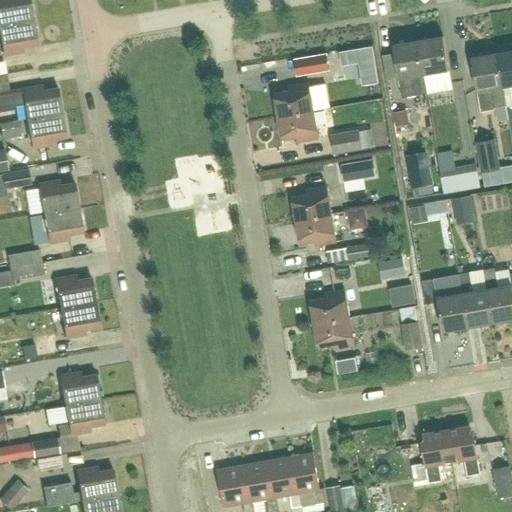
[(0,0),(0,26),(33,20),(29,0),(0,0)]
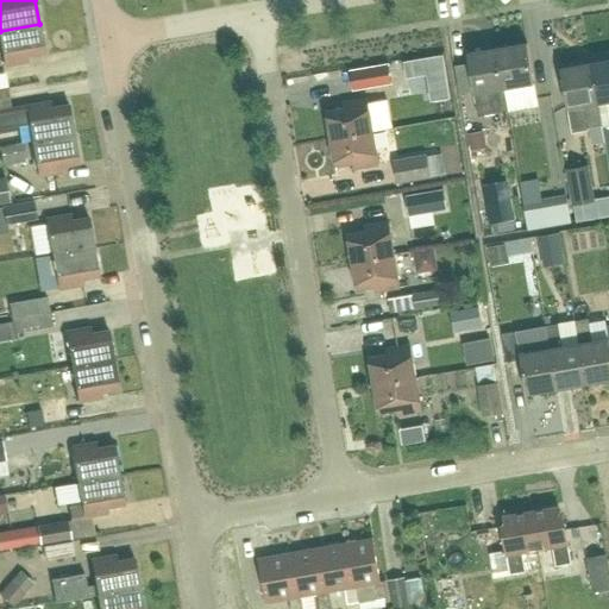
[(0,31),(0,42),(5,67),(29,63),(27,57),(45,54),(39,24),(0,31)]
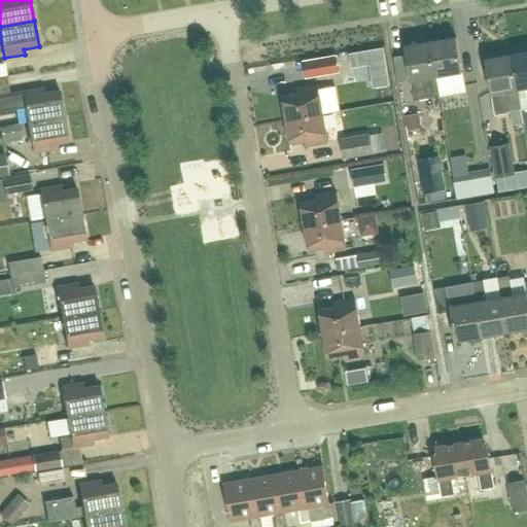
[(466,94),(457,39),(431,44),(437,78),(442,98),(466,94)]
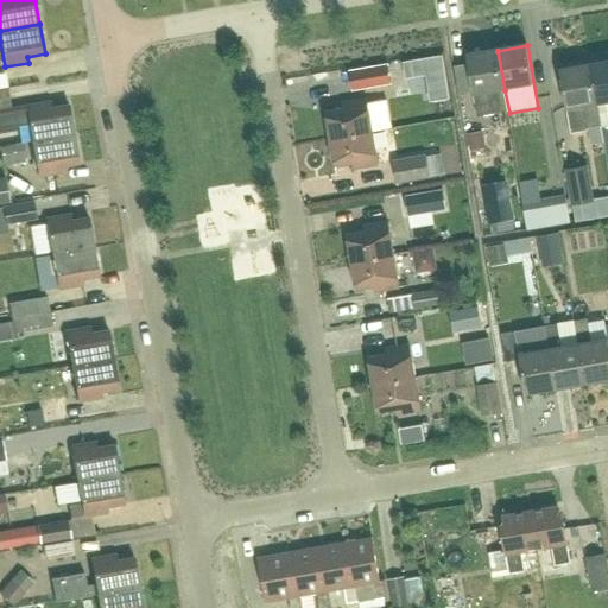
[(479,118),(495,115),(510,113),(505,90),(498,51),(468,56),(479,118)]
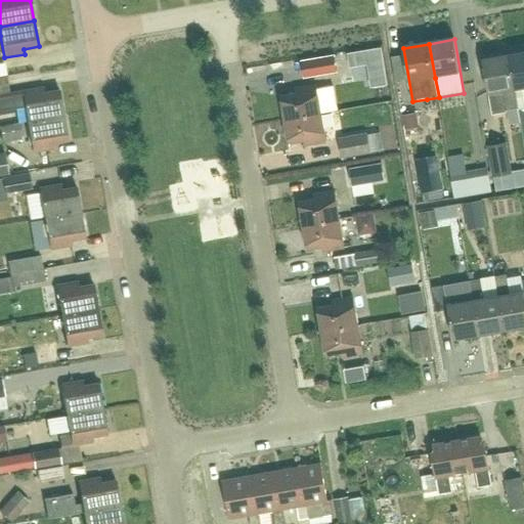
[(353,66),(383,61),(381,48),(351,53),(353,66)]
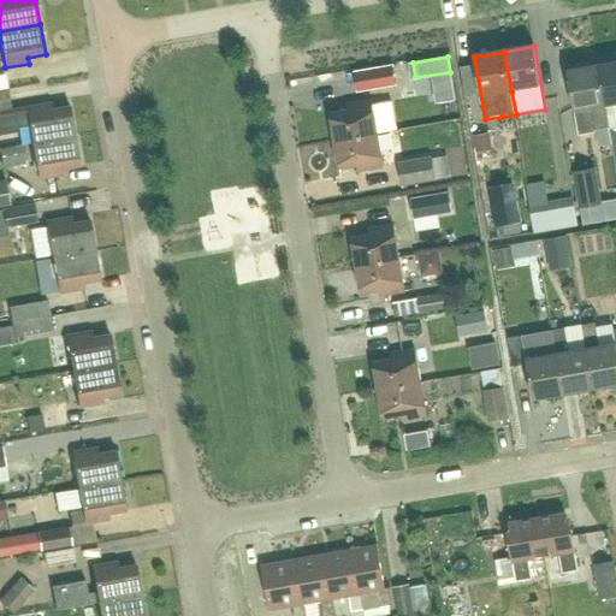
[(615,63),(598,66),(605,107),(606,107),(615,105),(615,63)]
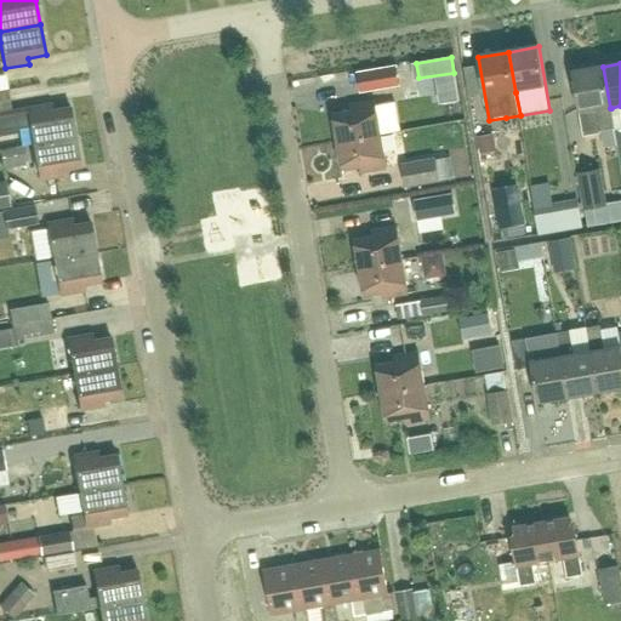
[(358,73),(360,92),(399,86),(396,67),(358,73)]
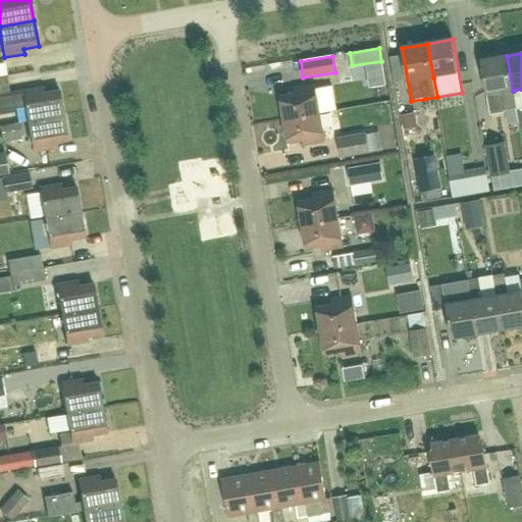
[(491,114),(517,110),(514,91),(513,91),(507,56),(481,60),(491,114)]
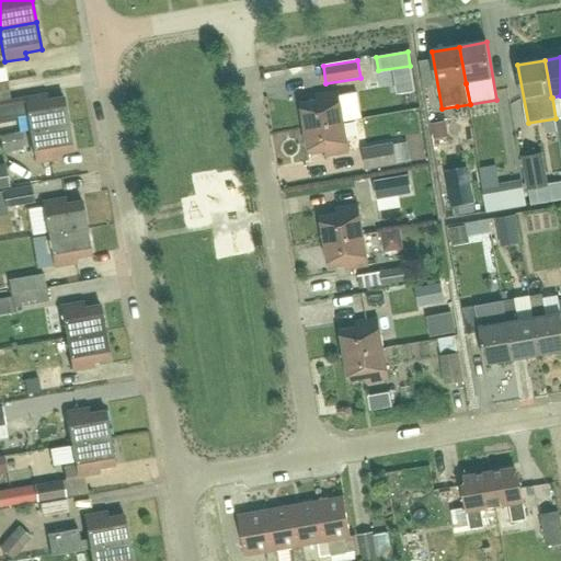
[(323,100),(300,103),(305,128),(344,122),(339,91),(322,94),(323,100)]
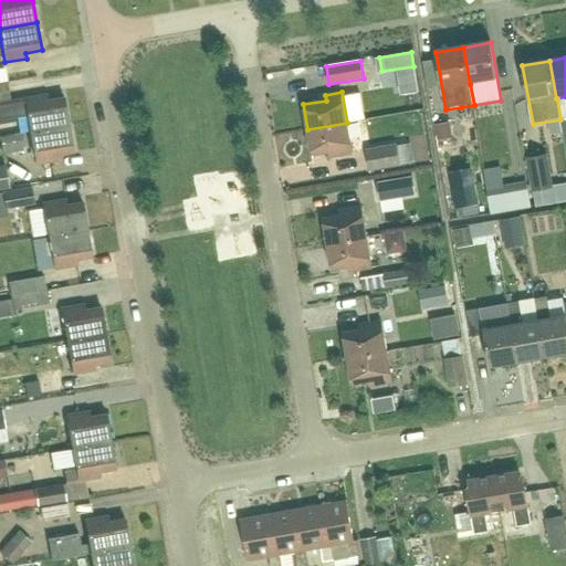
[(17,118),(27,116),(30,132),(69,125),(63,97),(48,101),(46,95),(0,103),(0,124),(18,122),(17,118)]
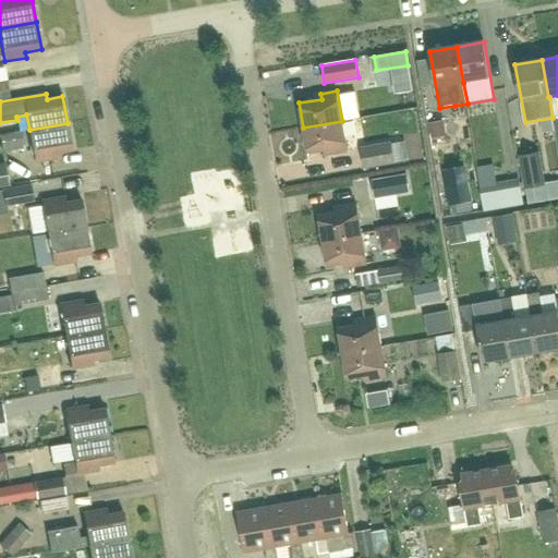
[(342,121),(303,128),(307,154),(330,149),(331,155),(347,152),(342,121)]
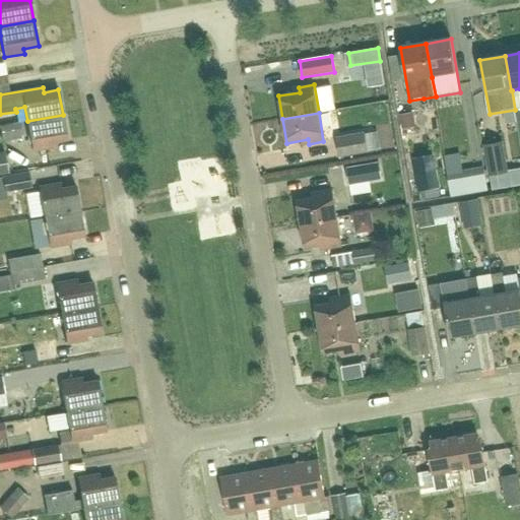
[(399,116),(401,126),(414,124),(412,114),(399,116)]
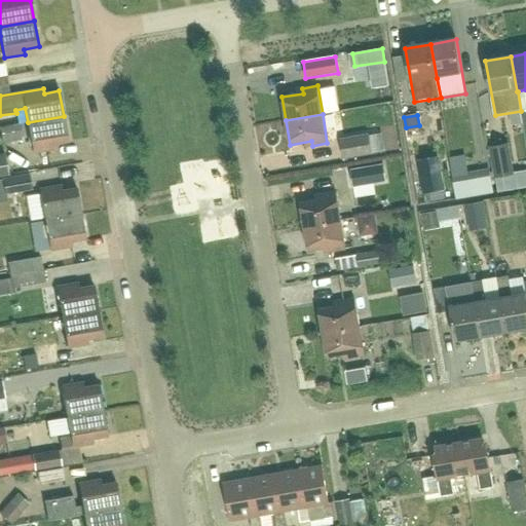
[(53,144),(68,142),(64,116),(28,122),(33,153),(54,149),(53,144)]
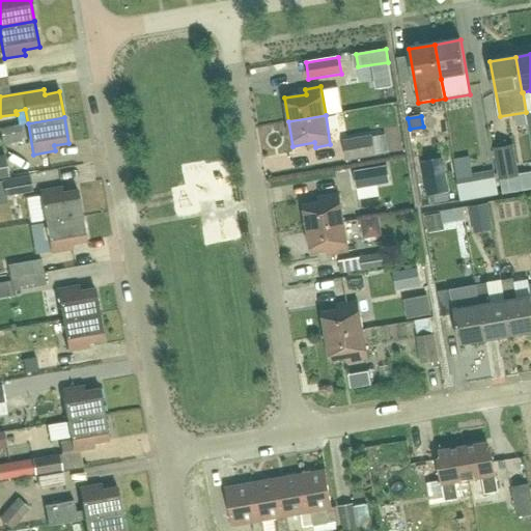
[(386,135),(372,137),(375,156),(390,154),(386,135)]
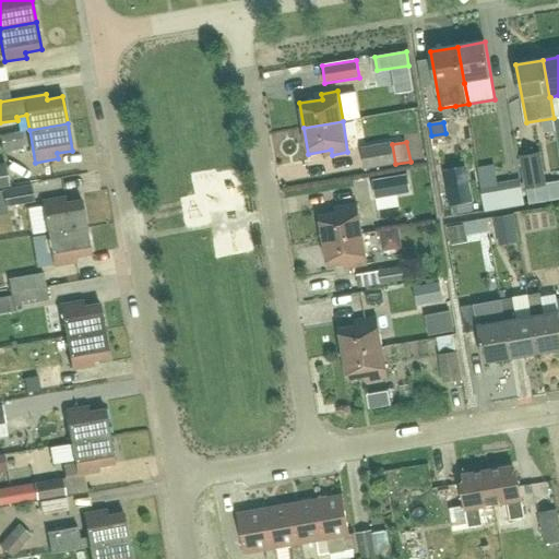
[(361,150),(365,169),(395,164),(392,144),(361,150)]
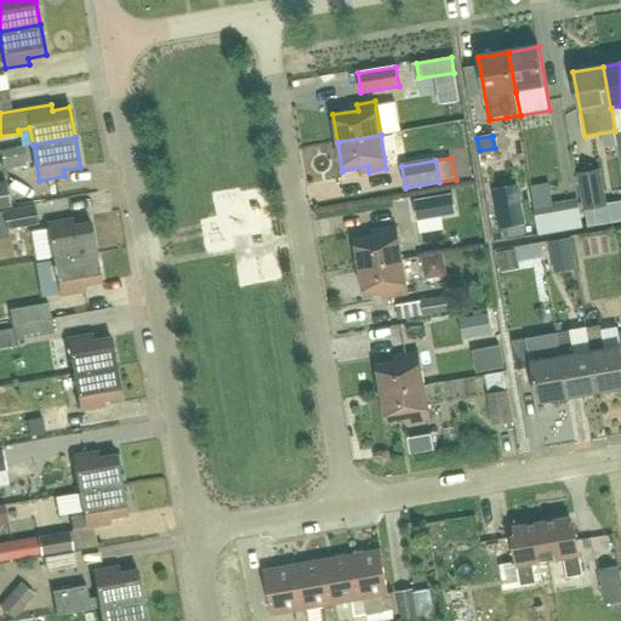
[(579,172),(586,210),(609,205),(602,169),(579,172)]
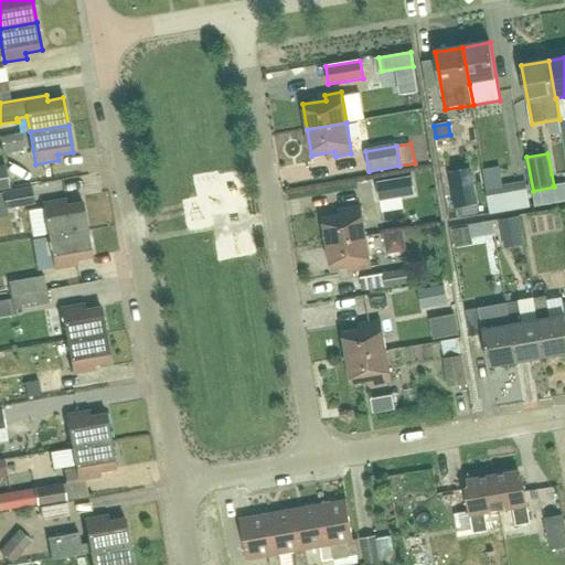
[(515,167),(498,170),(500,182),(518,179),(515,167)]
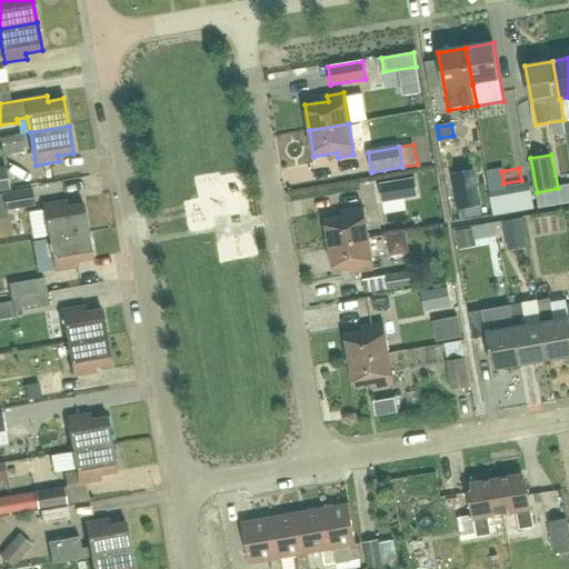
[(452,173),(459,209),(460,209),(481,206),(482,206),(476,170),(452,173)]
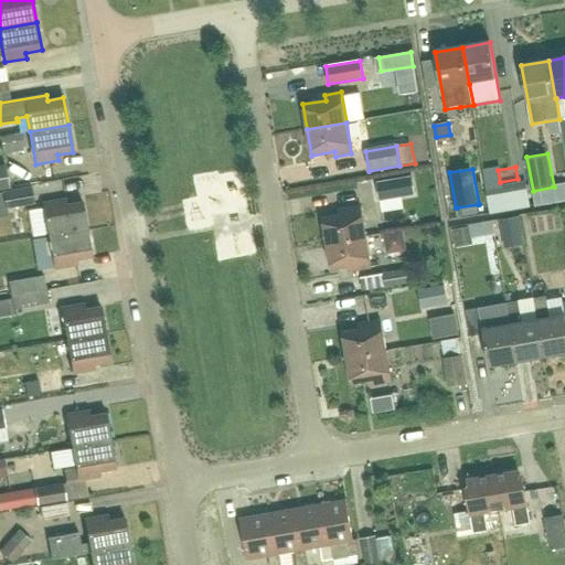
[(244,185),(235,187),(234,172),(217,173),(220,209),(245,206),(244,185)]
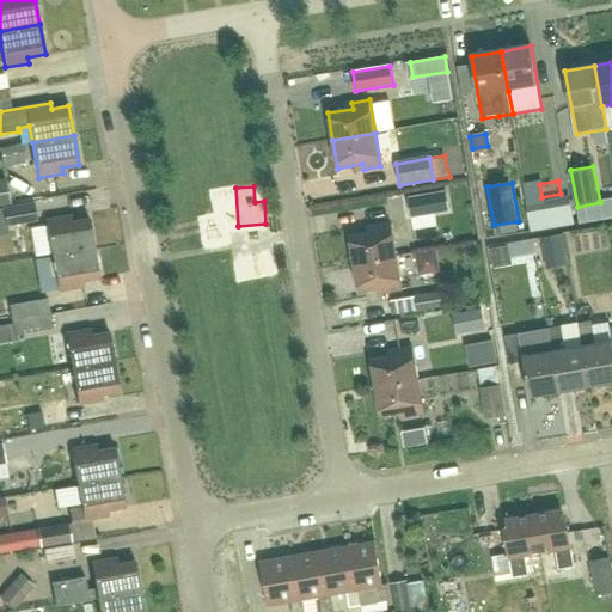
[(445,189),(408,196),(411,216),(448,210),(445,189)]
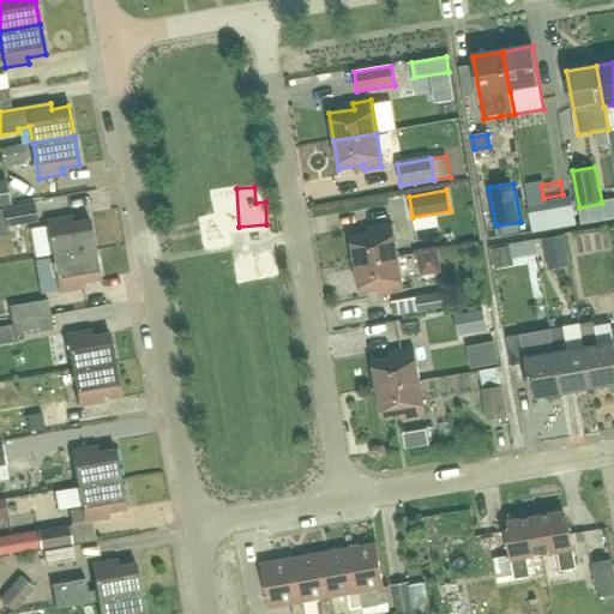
[(6,226),(38,221),(36,203),(4,208),(6,226)]
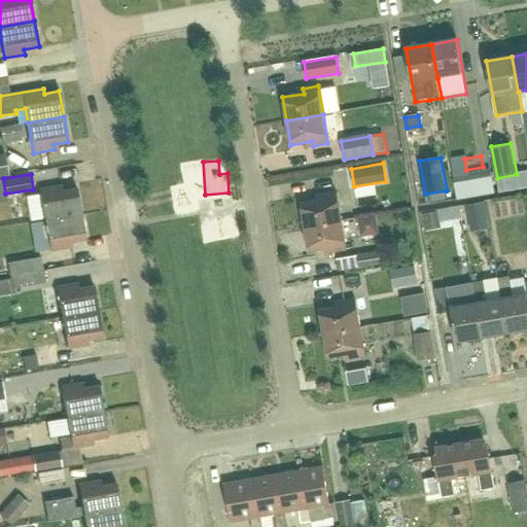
[(454,177),(458,199),(479,196),(475,174),(454,177)]
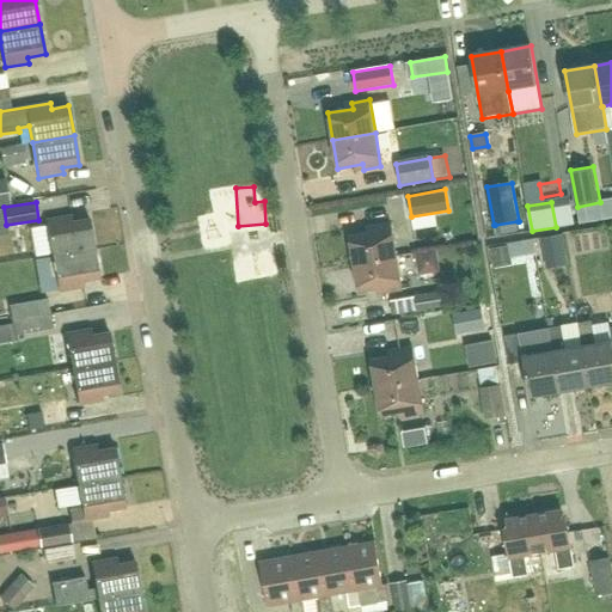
[(71,216),(46,221),(51,256),(93,249),(89,219),(72,221),(71,216)]
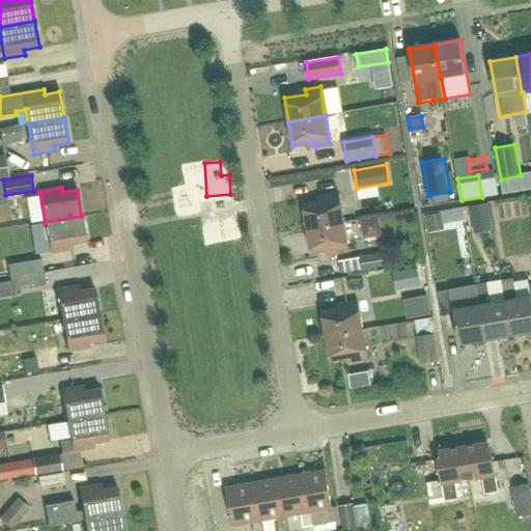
[(449,192),(429,195),(431,204),(451,200),(449,192)]
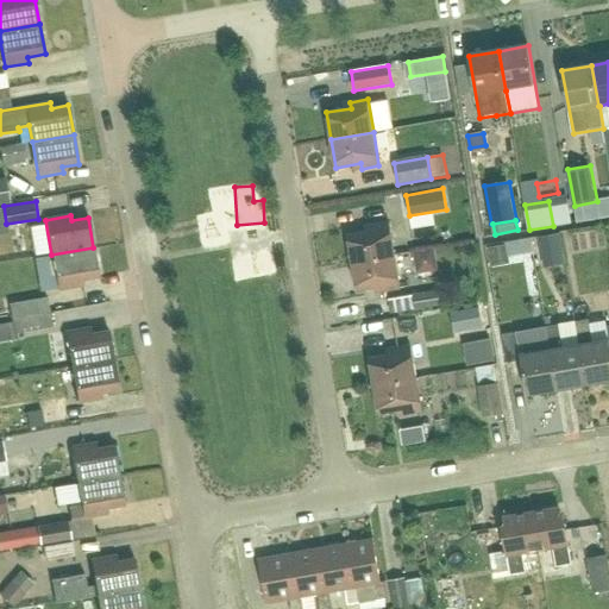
[(372,231),(347,236),(352,263),(395,256),(389,223),(371,225),(372,231)]
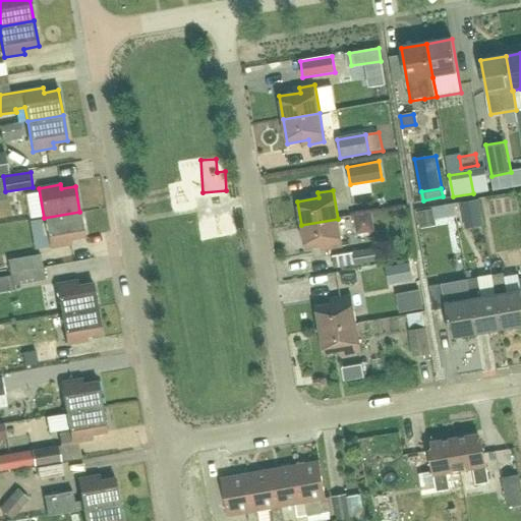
[(466,229),(484,226),(480,199),(462,203),(466,229)]
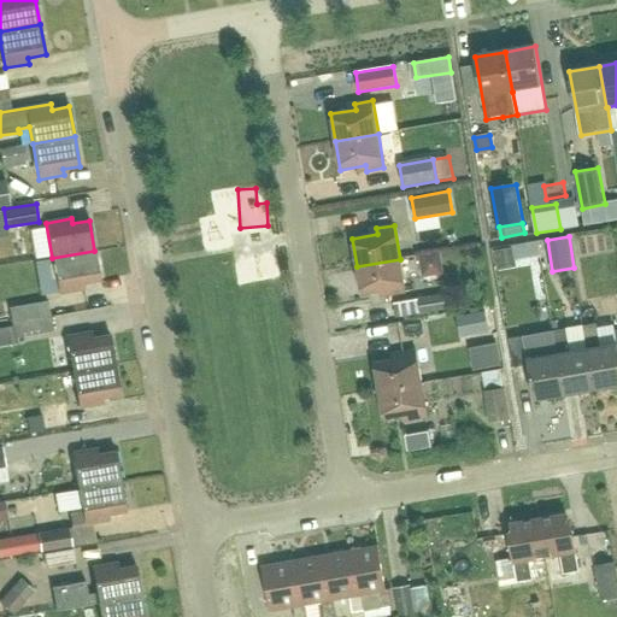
[(511,247),(494,250),(498,266),(513,263),(511,247)]
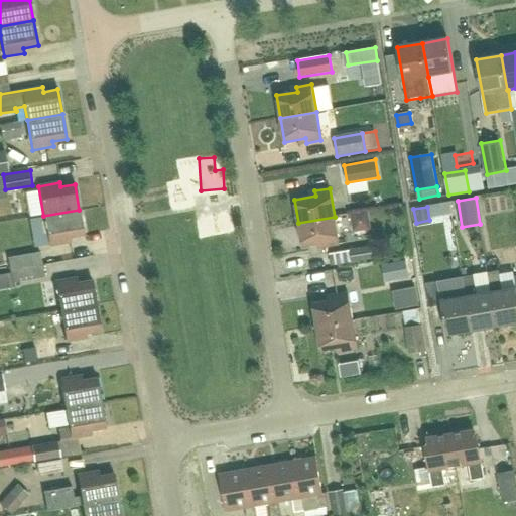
[(43,216),(48,246),(70,242),(69,237),(83,235),(79,210),(43,216)]
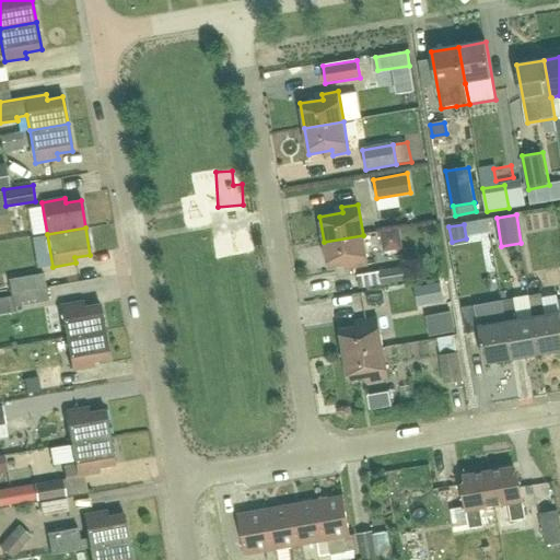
[(398,230),(381,233),(384,251),(401,247),(398,230)]
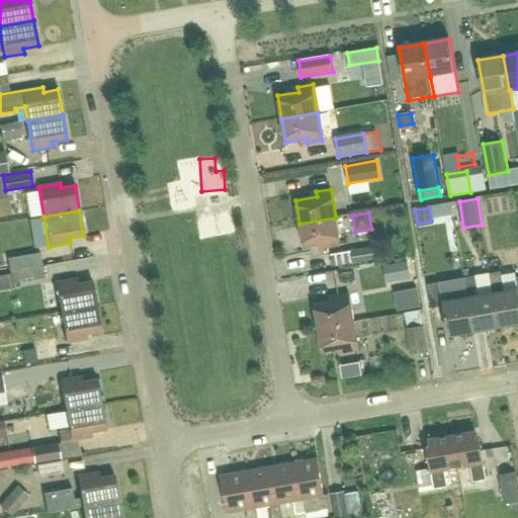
[(336,218),(299,224),(304,247),(325,244),(326,249),(340,246),(336,218)]
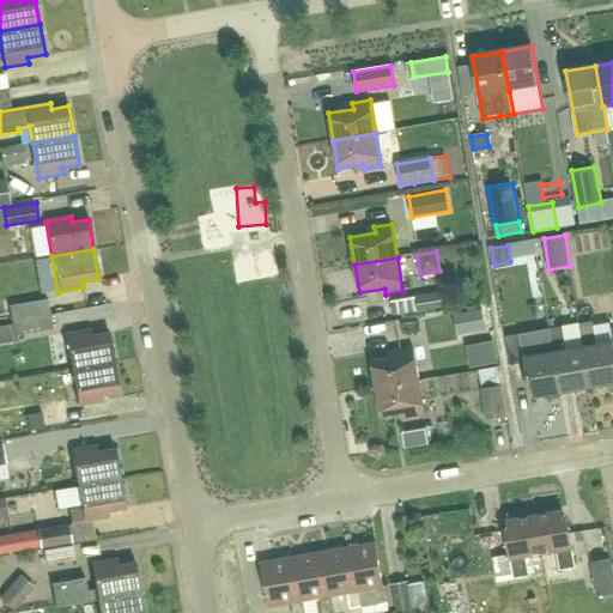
[(442,292),(417,296),(419,311),(444,307),(442,292)]
